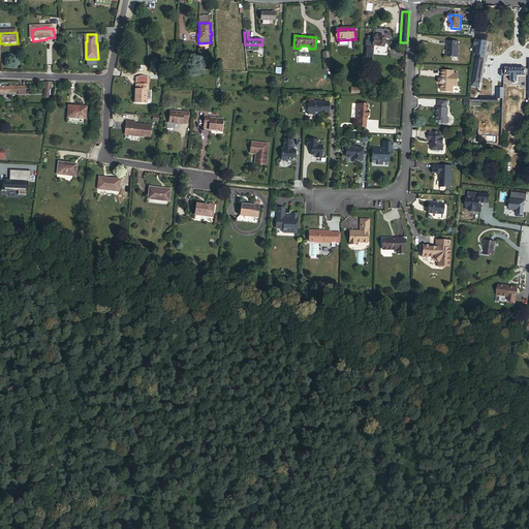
[(379,37),(369,36),(368,41),(373,41),(373,45),(378,47),(383,48),(384,37),(379,36),(379,37)]
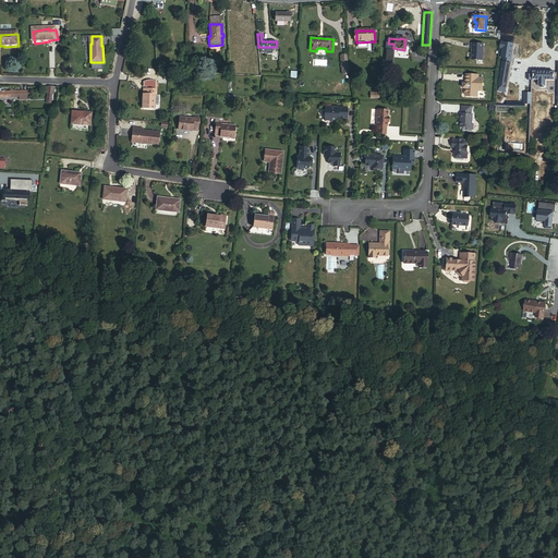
[(514,41),(501,38),(501,40),(500,48),(504,48),(501,57),(504,58),(499,86),(506,87),(514,41)]
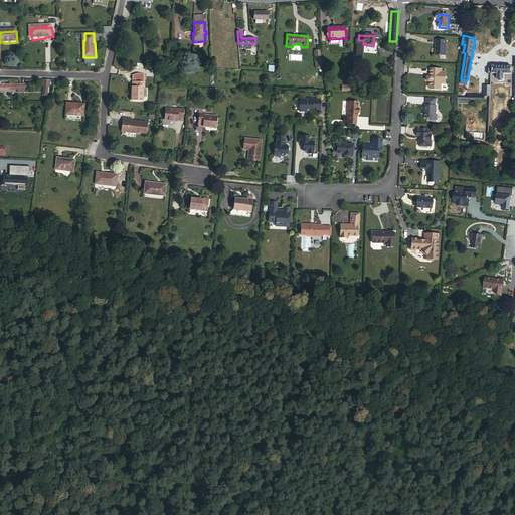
[(447,41),(436,40),(436,45),(437,45),(436,55),(446,56),(447,41)]
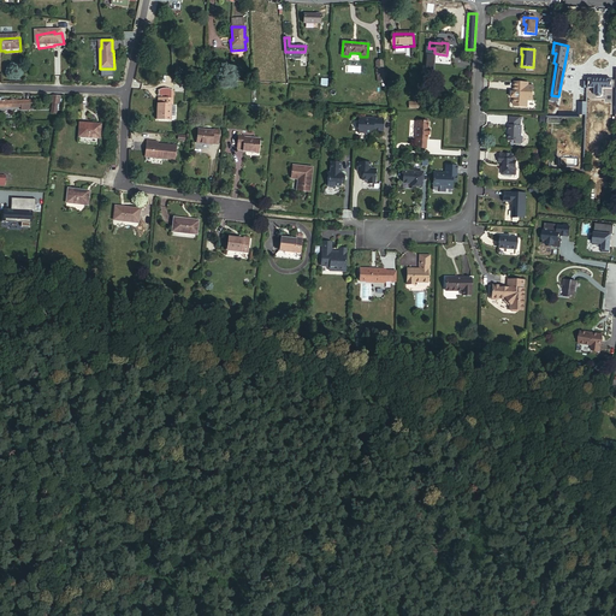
[(529,84),(514,83),(513,93),(511,93),(510,99),(513,99),(513,105),(515,107),(527,108),(528,101),(533,101),(534,87),(528,87),(529,84)]
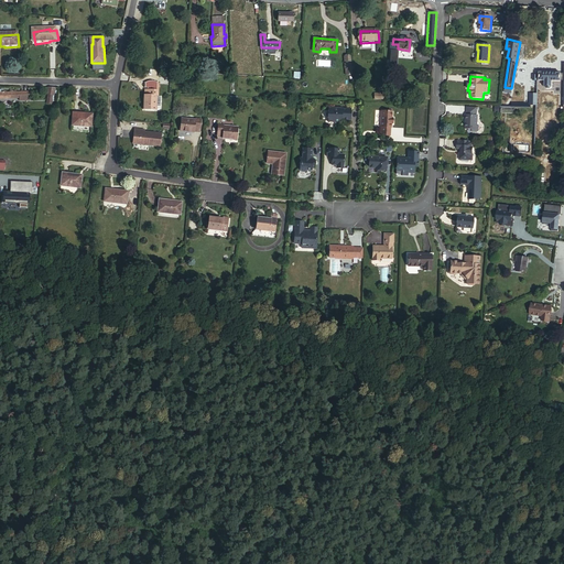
[(143,89),(143,90),(152,91),(153,84),(151,83),(149,82),(145,82),(141,83),(140,88),(143,89)]
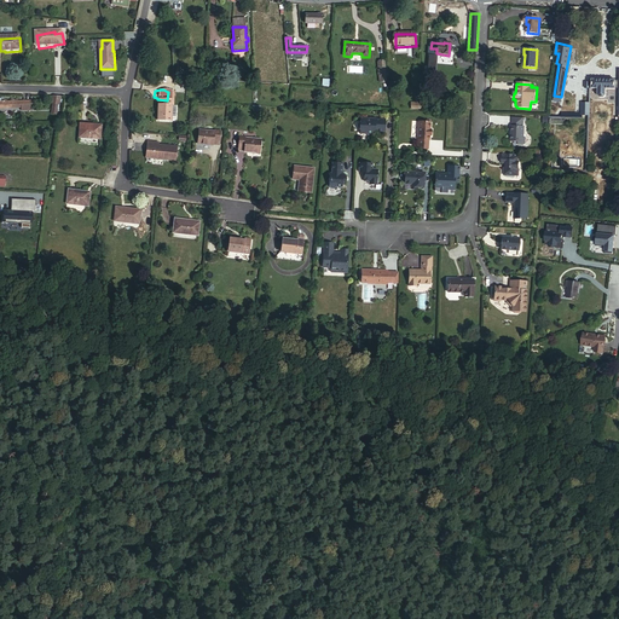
[(167,100),(157,99),(155,99),(154,104),(151,120),(163,121),(166,106),(168,106),(169,100),(167,100)]
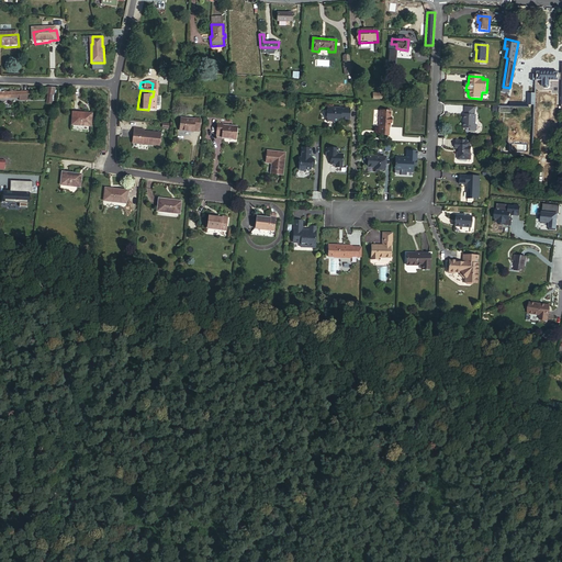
[(474,108),(465,107),(464,114),(463,128),(469,128),(470,130),(474,131),(476,128),(476,125),(475,124),(475,115),(474,115),(474,108)]
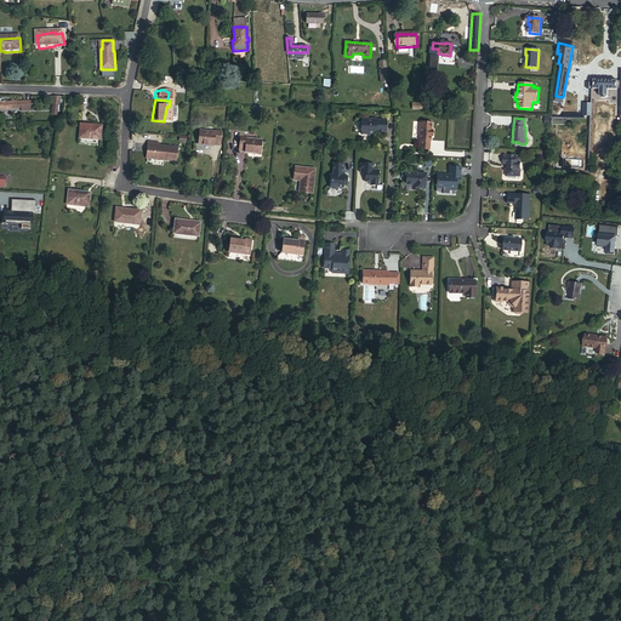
[(387,120),(363,119),(363,121),(362,121),(362,130),(363,130),(363,134),(369,134),(371,137),(375,135),(375,131),(386,132),(387,120)]
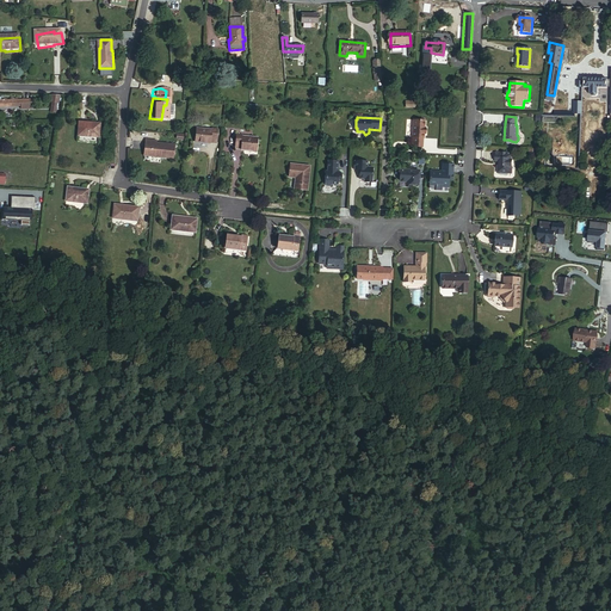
[(425,121),(413,119),(412,137),(413,139),(413,147),(423,147),(424,139),(424,134),(426,134),(426,128),(425,128),(425,121)]
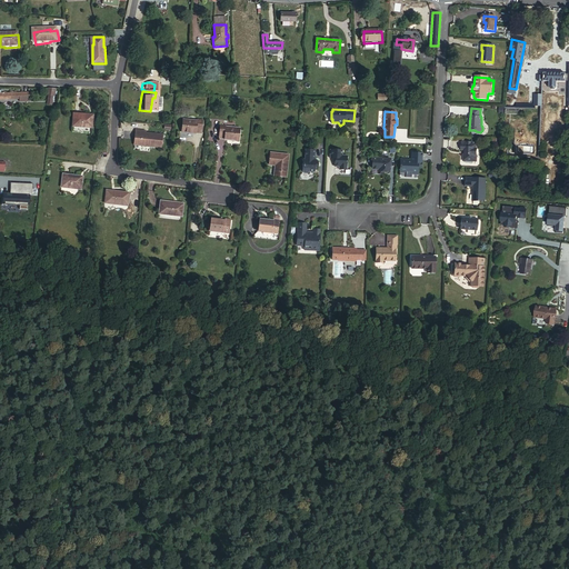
[(92,115),(72,115),(72,127),(91,128),(92,115)]
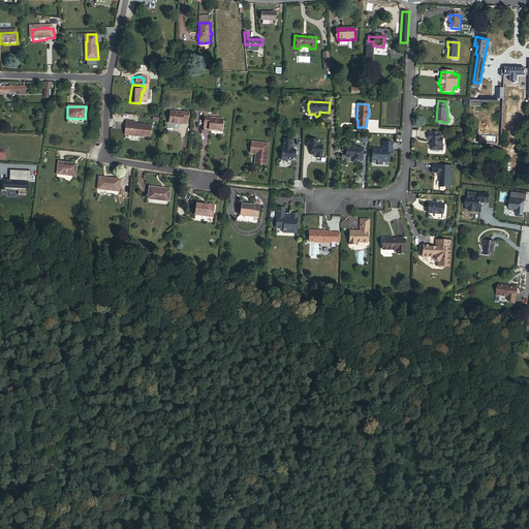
[(183,113),(169,112),(168,123),(182,124),(182,123),(187,124),(188,112),(183,111),(183,113)]
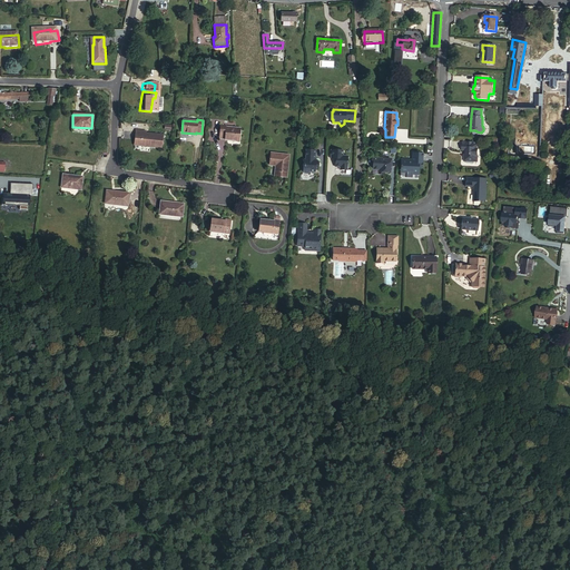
[(228,125),(223,125),(220,138),(227,139),(227,140),(241,143),(243,129),(228,127),(228,125)]
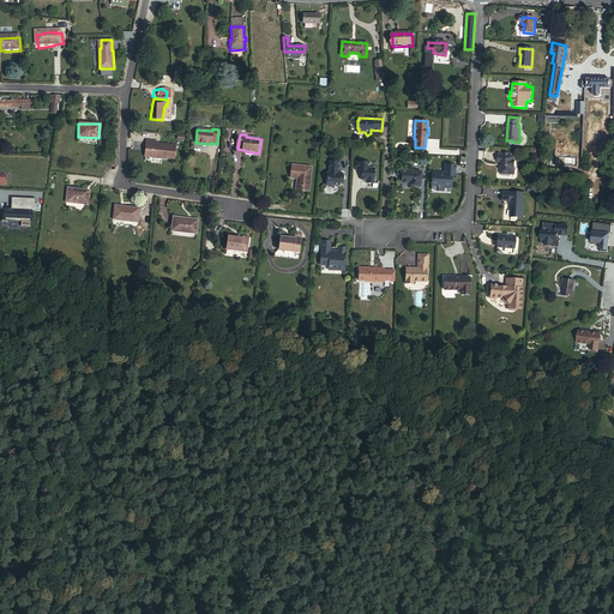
[(157,139),(148,138),(145,154),(175,157),(176,143),(160,142),(160,143),(157,143),(157,139)]
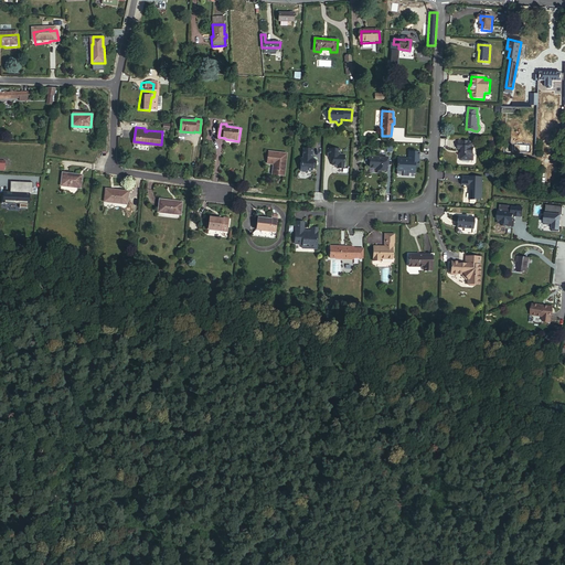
[(472,142),(458,141),(457,149),(458,149),(458,151),(461,151),(461,153),(460,155),(460,160),(461,161),(472,162),(472,153),(471,152),(472,151),(473,148),(471,147),(472,142)]
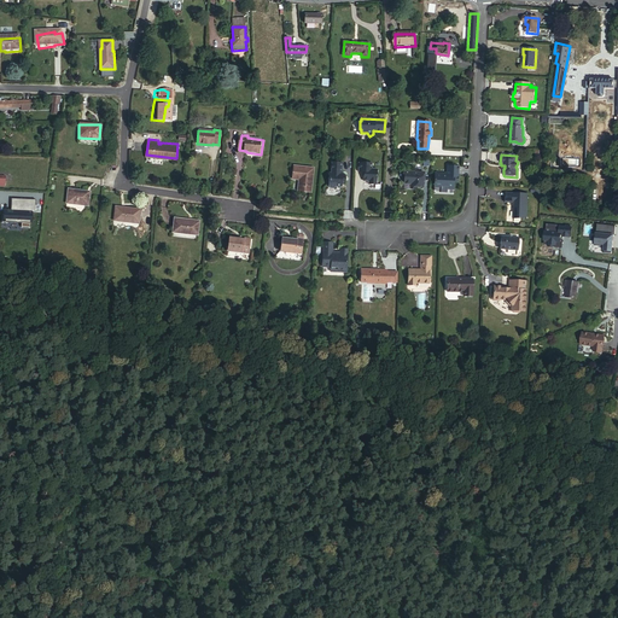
[(342,163),(331,162),(331,173),(328,173),(328,186),(330,187),(334,188),(336,186),(340,187),(342,182),(344,182),(345,176),(343,174),(342,173),(342,163)]
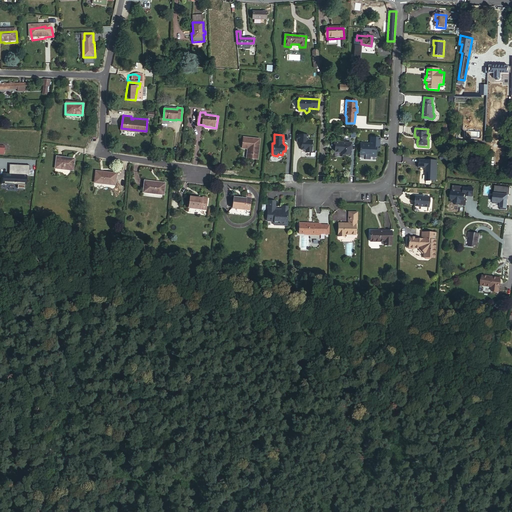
[(308,135),(298,134),(297,142),(302,142),(302,144),(301,145),(301,149),(305,150),(305,152),(311,152),(312,140),(308,139),(308,135)]
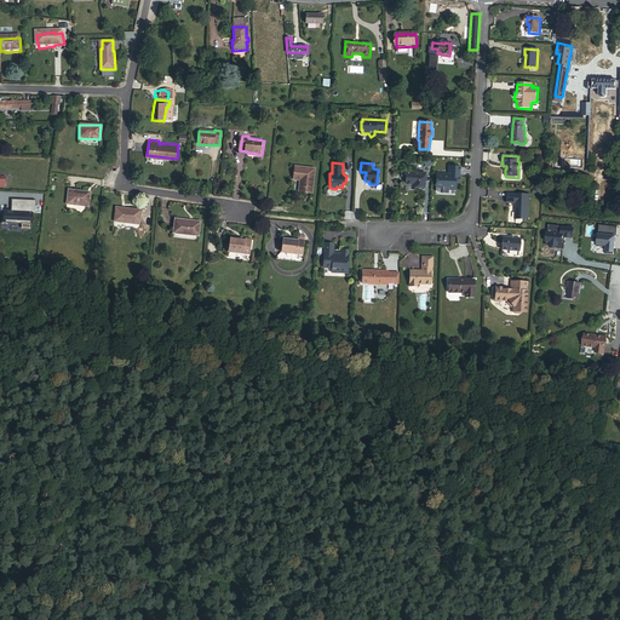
[(436,183),(435,187),(441,187),(442,188),(443,189),(446,189),(447,188),(448,187),(454,188),(454,182),(458,183),(459,167),(448,166),(448,174),(446,176),(446,174),(436,173),(436,181),(435,181),(435,183),(436,183)]
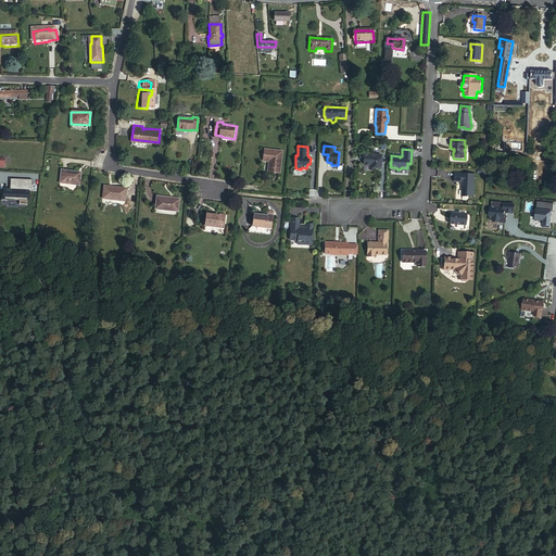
[(282,152),(264,150),(263,161),(269,162),(268,172),(280,174),(282,152)]
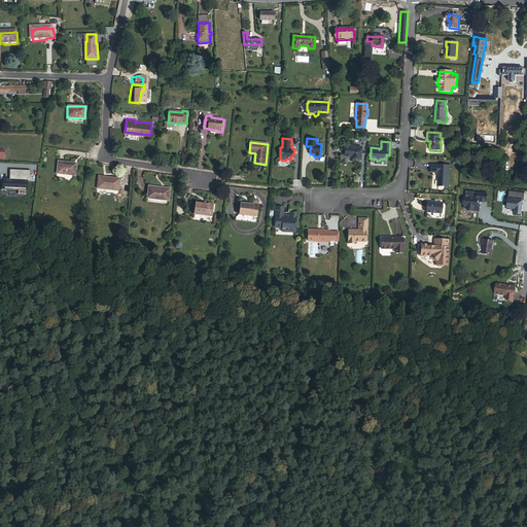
[(354,146),(344,145),(343,151),(344,151),(344,156),(350,156),(350,159),(360,160),(361,148),(355,147),(354,146)]
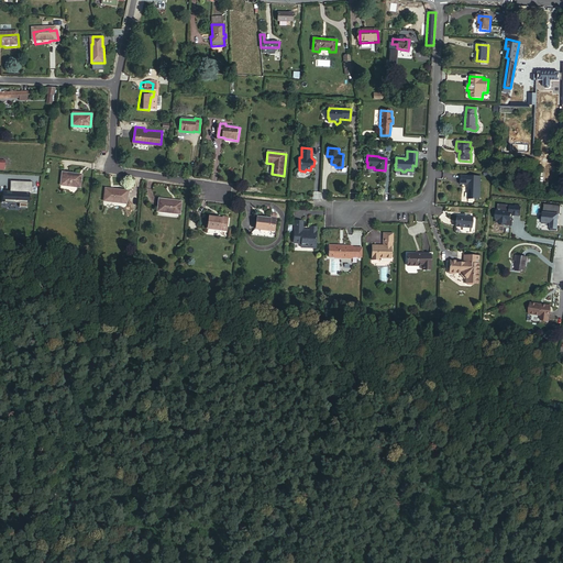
[(80,175),(63,173),(61,186),(79,188),(80,175)]
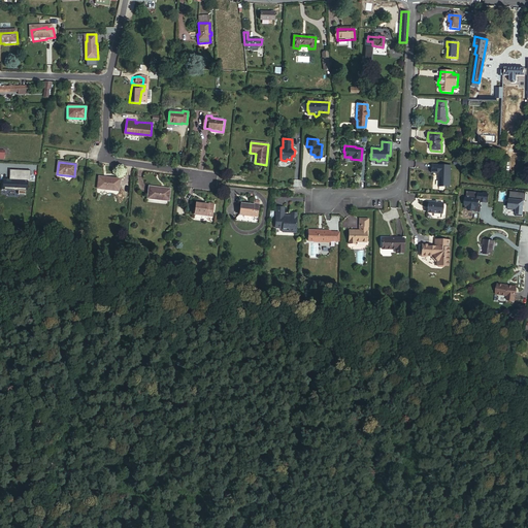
[(451,167),(431,166),(430,173),(438,174),(437,188),(450,189),(451,167)]
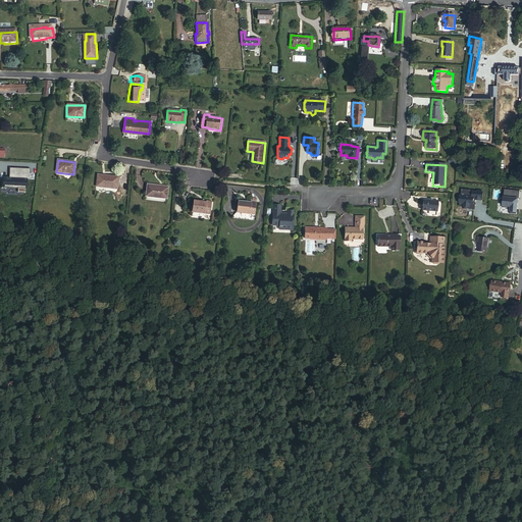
[(33,168),(11,167),(11,177),(5,177),(5,180),(4,180),(4,188),(8,188),(20,188),(20,192),(28,192),(28,188),(30,188),(30,179),(32,179),(33,168)]
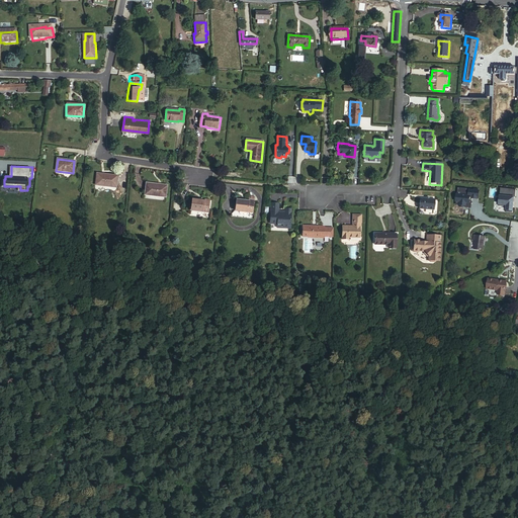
[(117,176),(97,174),(95,185),(116,188),(117,176)]
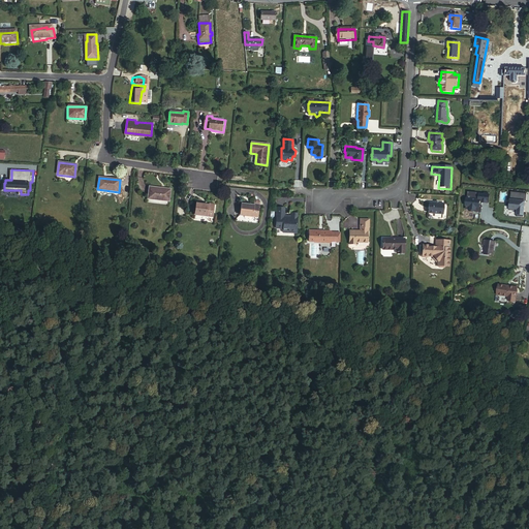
[(170,190),(150,187),(149,199),(168,203),(170,190)]
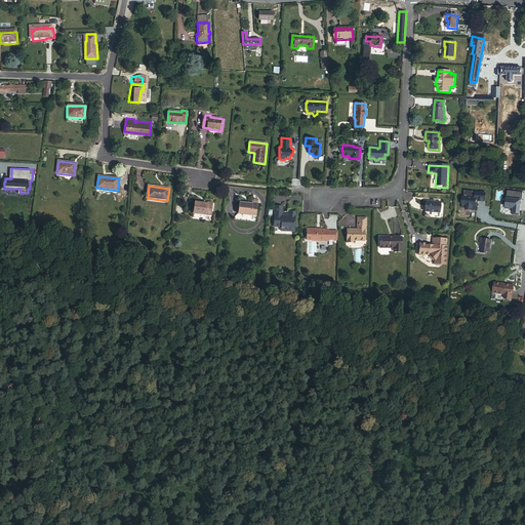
[(463,198),(462,205),(463,205),(462,208),(467,208),(467,210),(470,211),(471,210),(477,211),(478,205),(476,205),(477,200),(478,200),(478,202),(483,203),(484,201),(485,201),(486,195),(474,194),(474,192),(465,191),(465,198),(463,198)]
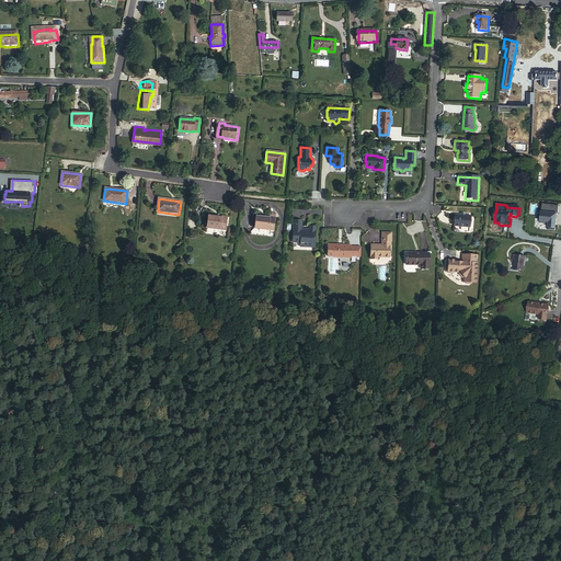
[(559,206),(541,205),(539,225),(548,225),(548,231),(554,231),(557,215),(558,215),(559,206)]
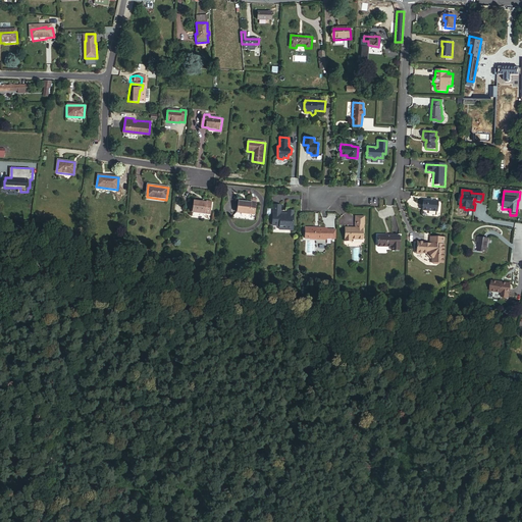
[(431,202),(428,202),(423,201),(422,211),(436,213),(438,203),(431,202)]
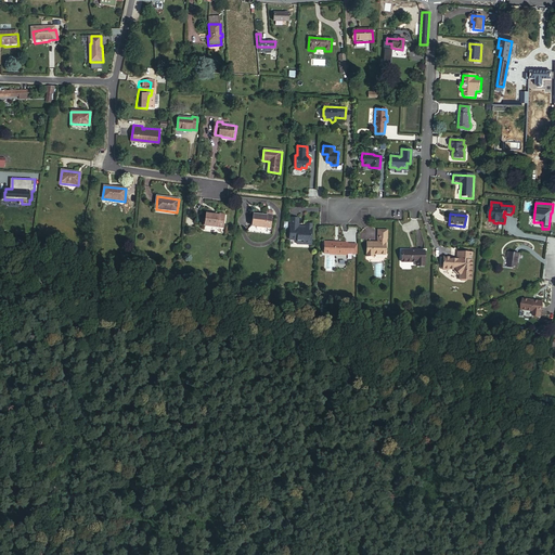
[(216,216),(208,215),(206,227),(220,229),(220,228),(226,228),(227,216),(221,216),(221,218),(216,217),(216,216)]
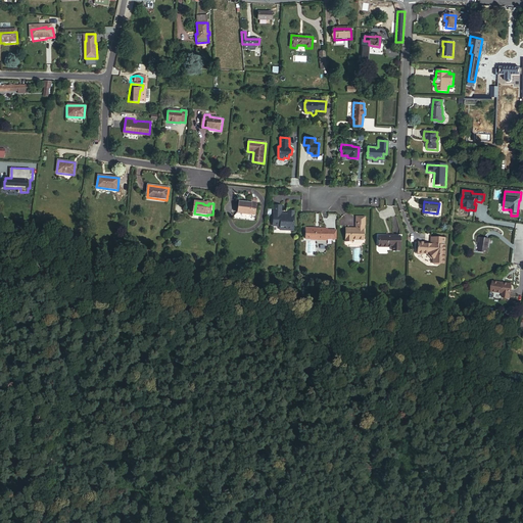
[(239,202),(238,214),(250,216),(250,214),(255,215),(257,203),(256,203),(251,202),(251,205),(246,204),(247,203),(239,202)]
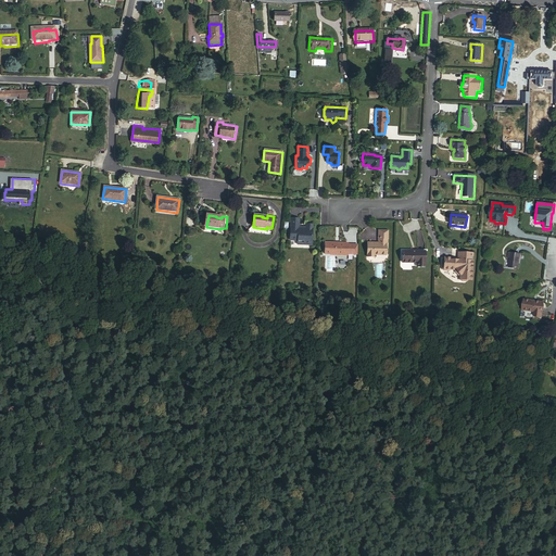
[(290,240),(299,240),(303,240),(303,244),(312,244),(313,225),(306,224),(306,228),(299,228),(300,219),(291,218),(290,240)]
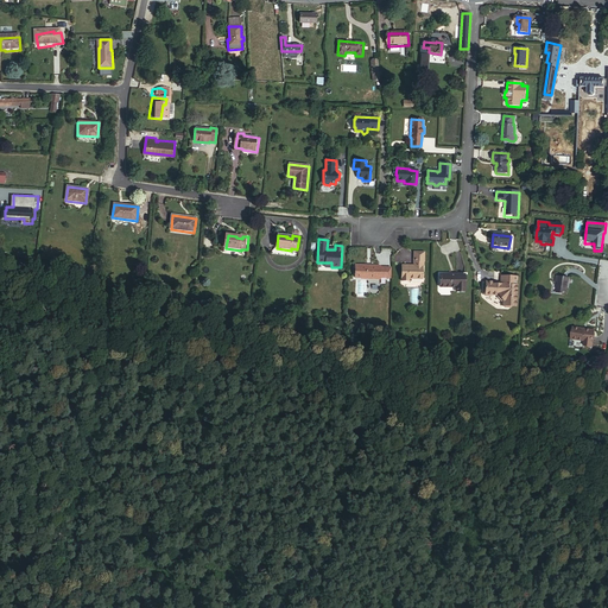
[(291,251),(277,248),(271,252),(271,254),(293,258),(298,254),(299,249),(297,249),(291,248),(291,251)]
